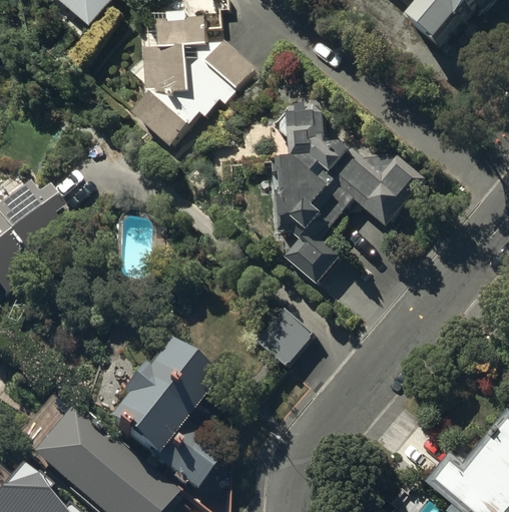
[(63,0),(92,25),(113,0),(63,0)]
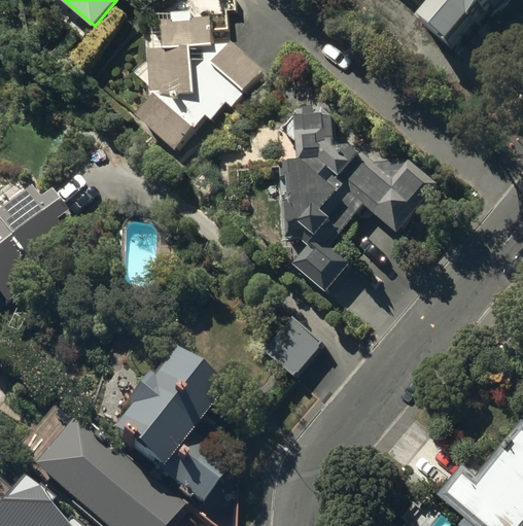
[(415,0),(430,12),(420,28),(448,54),(454,59),(450,64),(458,70),(483,41),(488,45),(499,32),(494,27),(496,25),(484,13),(495,0),(415,0)]
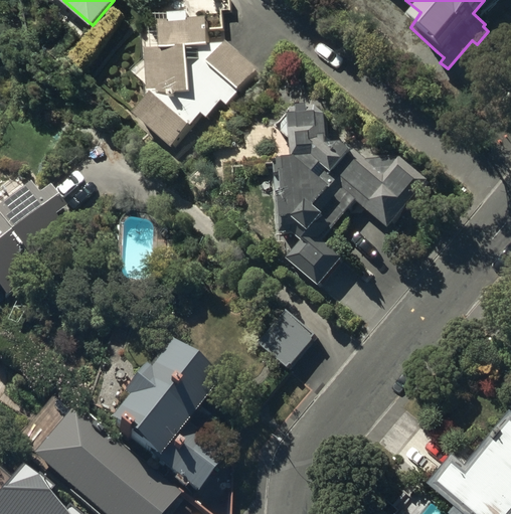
[(225,106),(256,68),(223,42),(205,43),(204,18),(185,19),(184,11),(167,11),(167,21),(158,21),(159,47),(146,47),(148,96),(133,114),(172,147),(200,114),(206,118),(219,102),(225,106)]
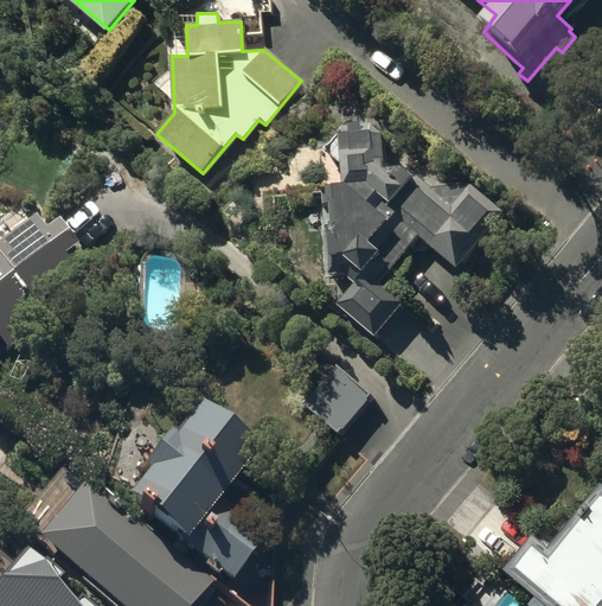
[(376,337),(402,303),(379,285),(418,237),(458,268),(504,211),(469,184),(430,189),(405,166),(385,168),(383,131),(364,132),(364,122),(351,123),(351,133),(343,134),(344,184),(327,184),(327,203),(324,203),(324,224),(332,224),(332,266),(354,266),(362,270),(334,307),(376,337)]
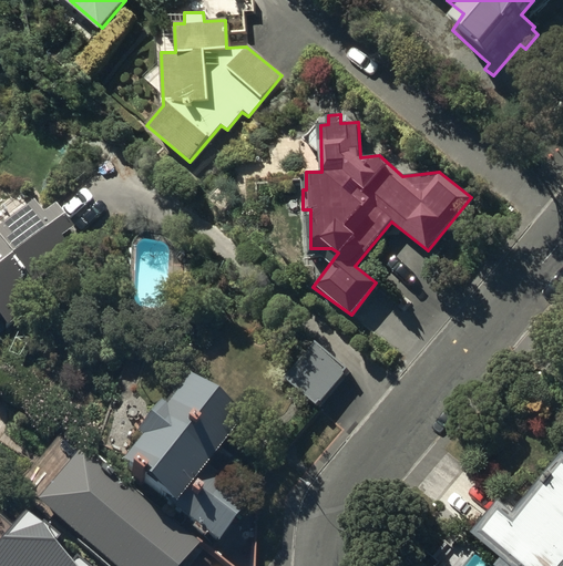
[(0,318),(6,325),(40,297),(28,283),(68,249),(57,236),(67,227),(49,206),(40,214),(29,201),(0,225),(0,318)]
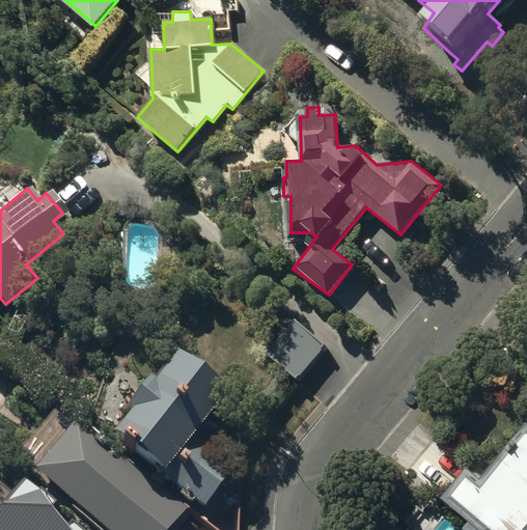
[(296,379),(324,344),(292,317),(264,352),(296,379)]
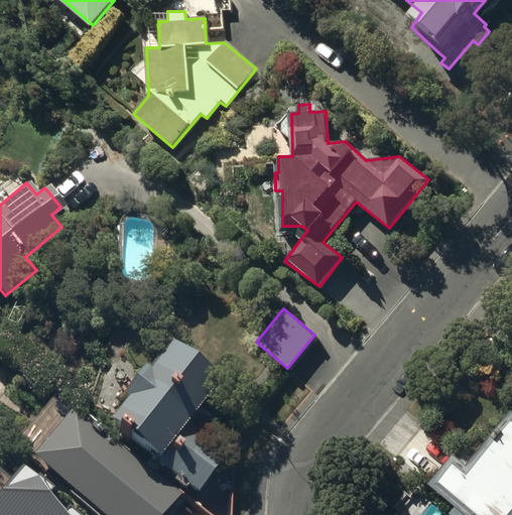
[(220,378),(170,340),(148,371),(142,366),(120,395),(125,399),(107,422),(155,460),(154,461),(196,493),(224,457),(204,440),(216,425),(195,409),(220,378)]
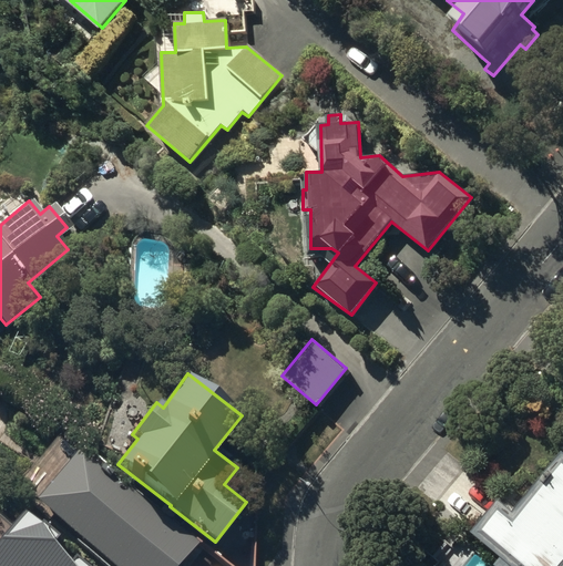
[(33,505),(108,565),(177,565),(195,546),(79,451),(33,505)]
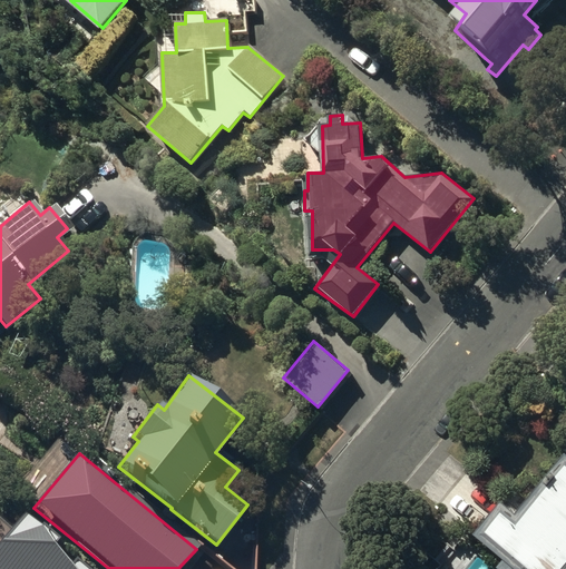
[(565,568),(565,463),(519,519),(505,507),(478,538),(505,559),(498,568),(565,568)]
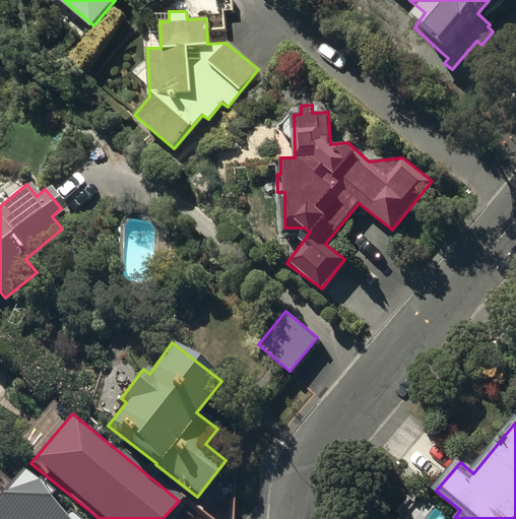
[(75,518),(12,474),(0,492),(0,518),(75,518)]
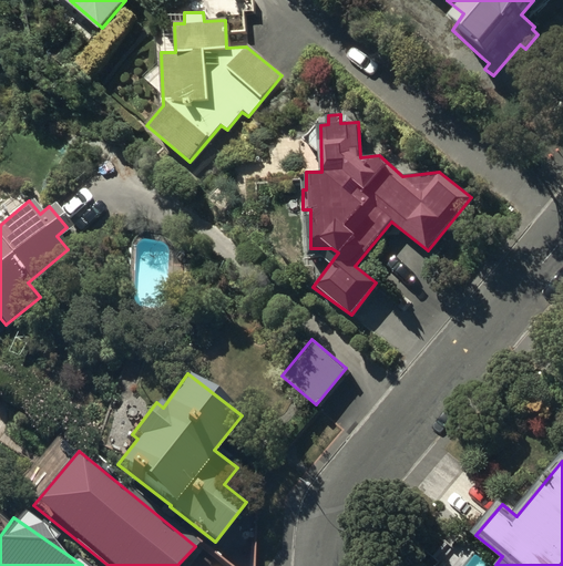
All buildings are outlined.
